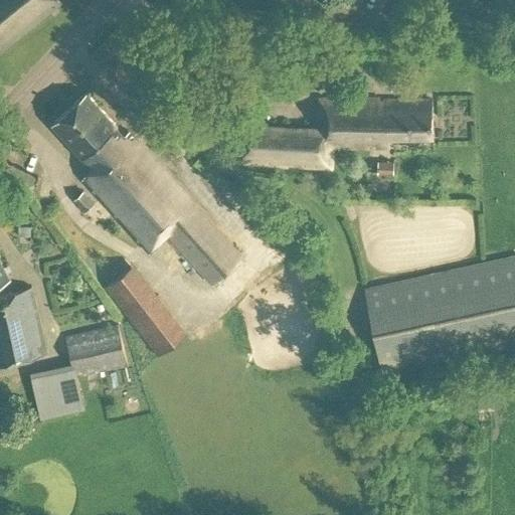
[(91,165),(125,134),(87,93),(53,124),(91,165)]
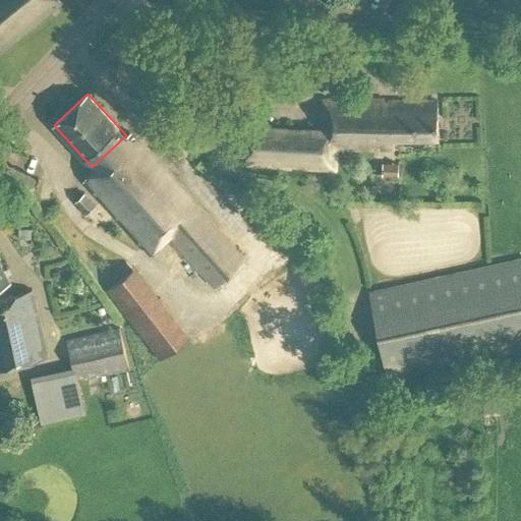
[(302,166),(336,168),(337,153),(374,152),(374,148),(381,148),(381,151),(395,150),(395,141),(439,140),(438,99),(385,100),(385,97),(321,98),(321,118),(327,118),(328,129),(241,125),(239,164),(291,166),(291,164),(302,164),(302,166)]
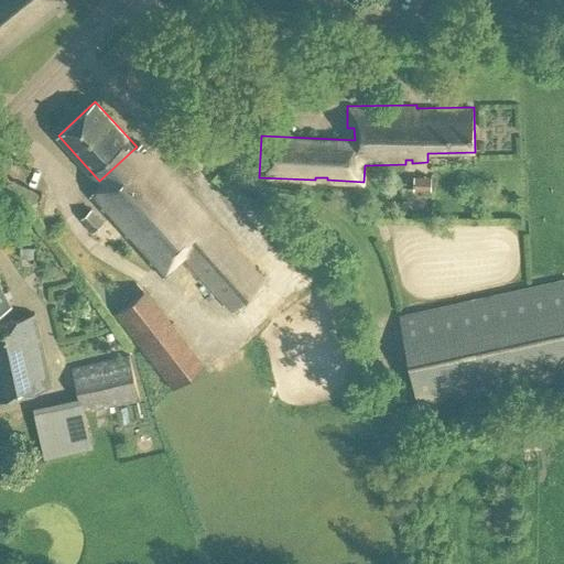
[(137,147),(99,181),(93,194),(166,274),(185,257),(231,310),(267,278),(142,142),(137,147)]
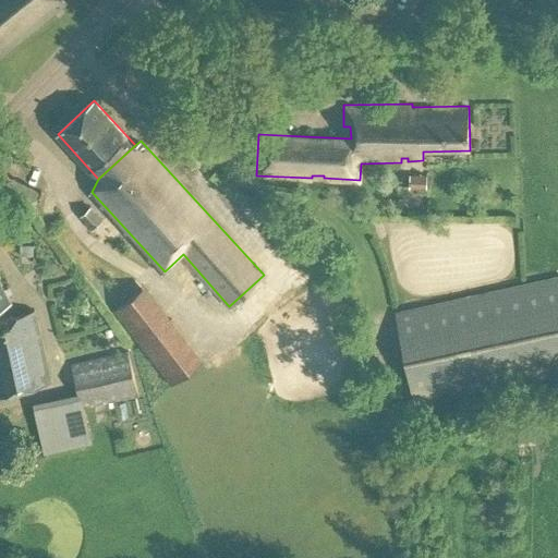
[(426,174),(409,174),(409,187),(426,189),(426,174)]
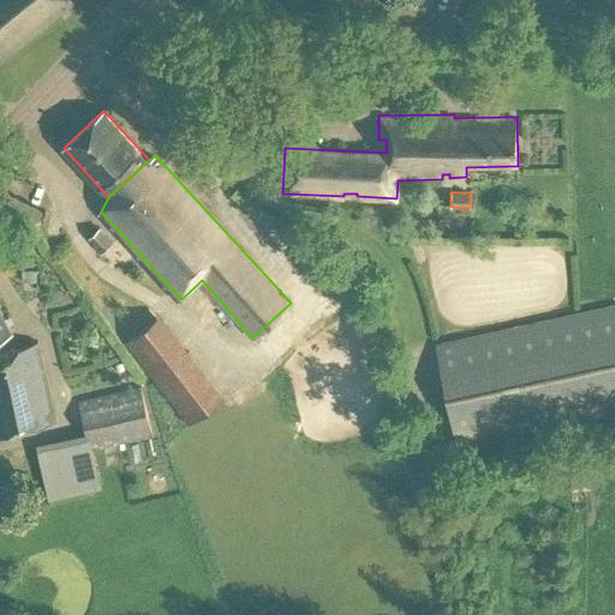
[(100,227),(88,238),(101,254),(113,243),(100,227)]
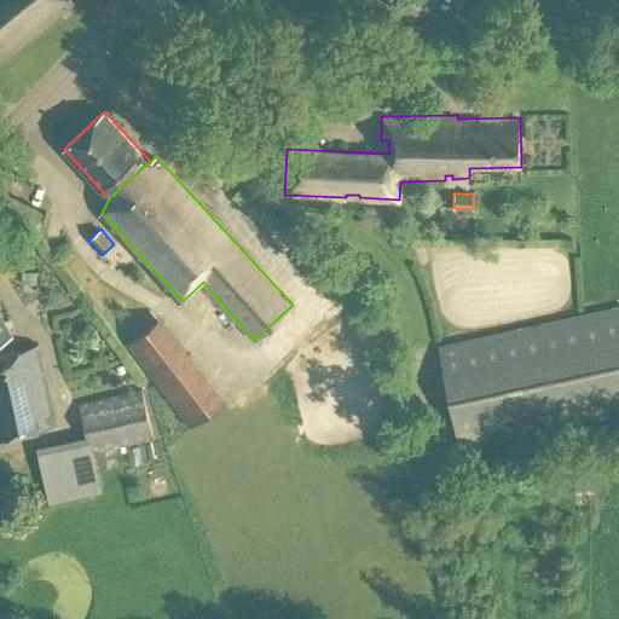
[(21,283),(35,282),(35,271),(21,272),(21,283)]
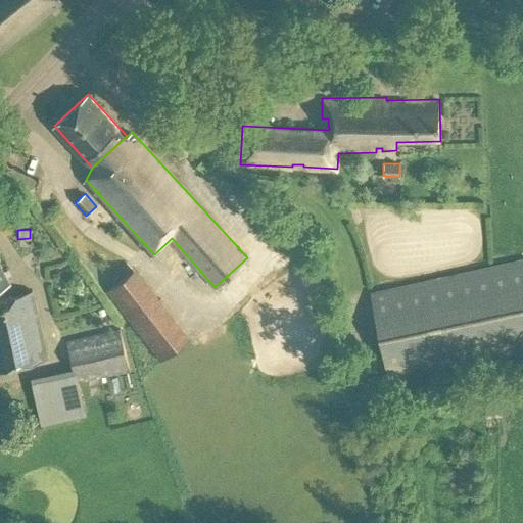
[(522,259),(432,279),(371,291),(389,380),(522,350),(522,259)]
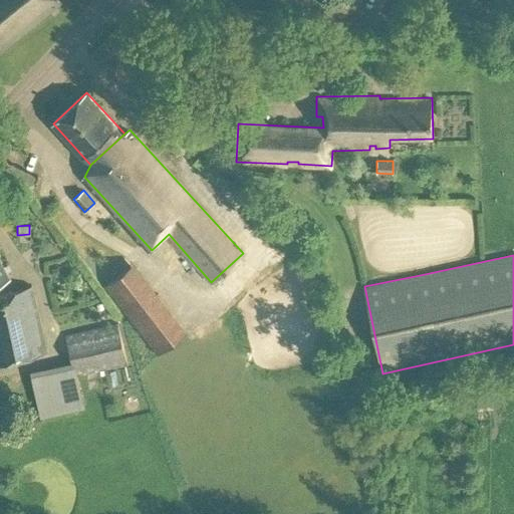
[(0,282),(11,277),(0,257),(0,282)]
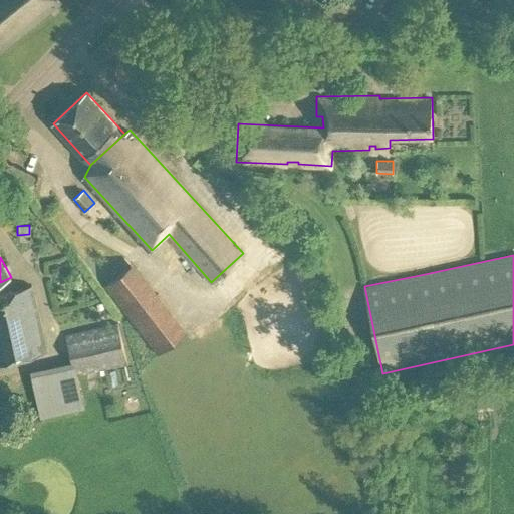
[(133,262),(102,286),(155,353),(186,329),(133,262)]
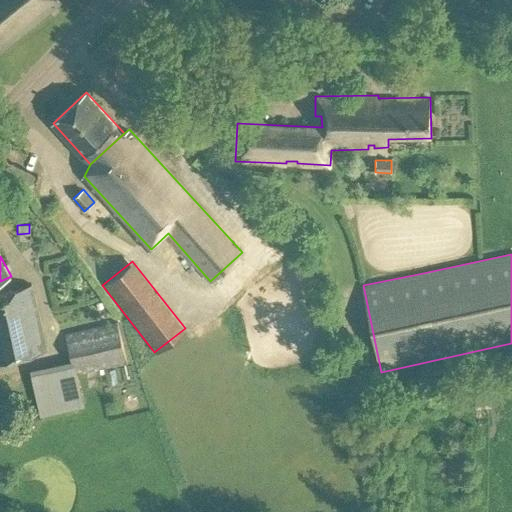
[(0,360),(47,350),(33,283),(0,291),(0,360)]
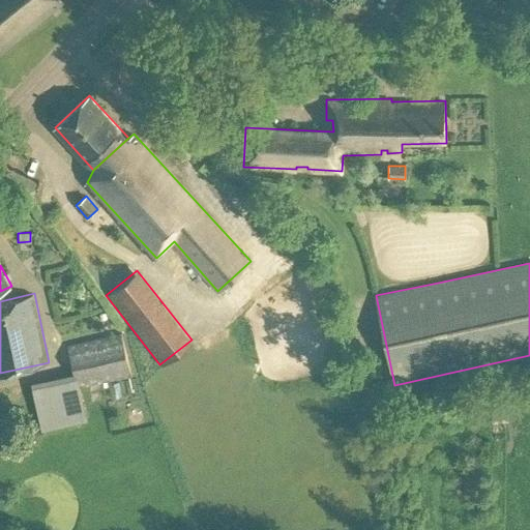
[(67,346),(75,373),(31,383),(42,431),(87,421),(80,387),(133,376),(121,333),(67,346)]
